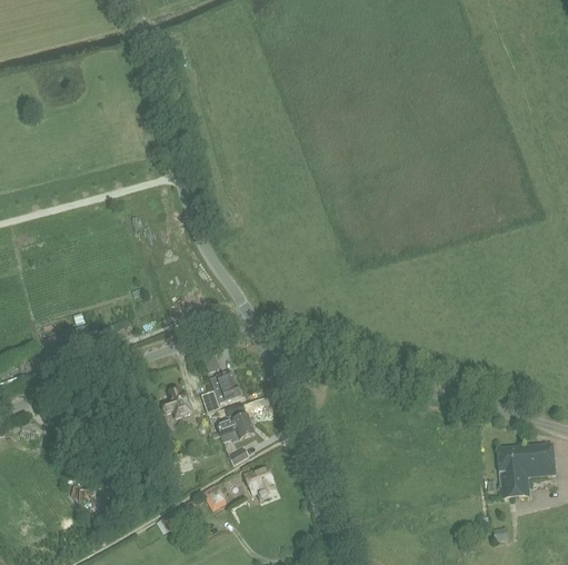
[(207,370),(219,367),(212,349),(201,354),(207,370)]
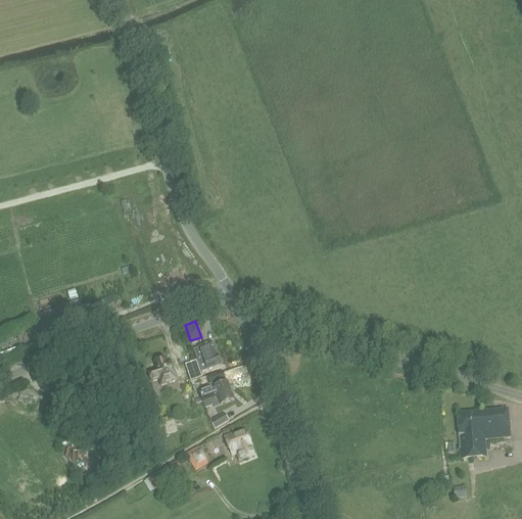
[(200,368),(220,361),(211,339),(198,344),(198,345),(193,347),(200,368)]
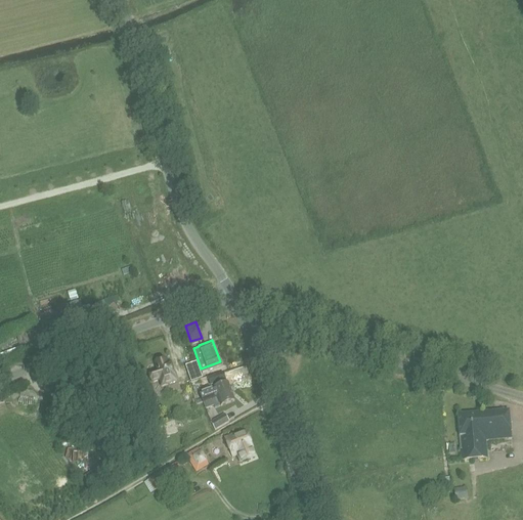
[(22,347),(3,356),(6,361),(25,353),(22,347)]
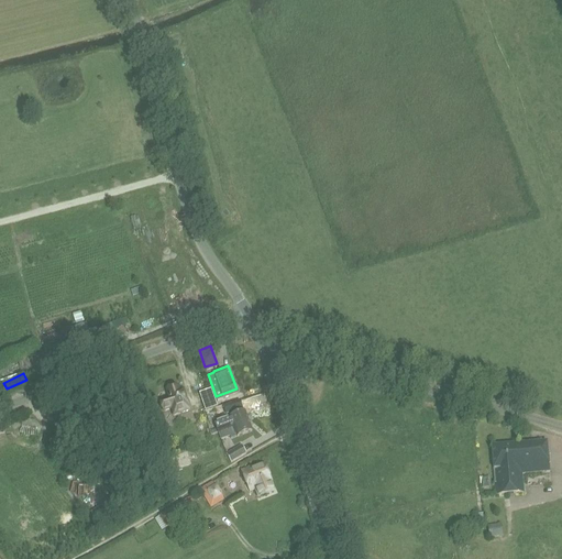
[(180,402),(183,408),(188,407),(183,387),(179,388),(177,383),(167,386),(169,395),(160,398),(163,407),(180,402)]
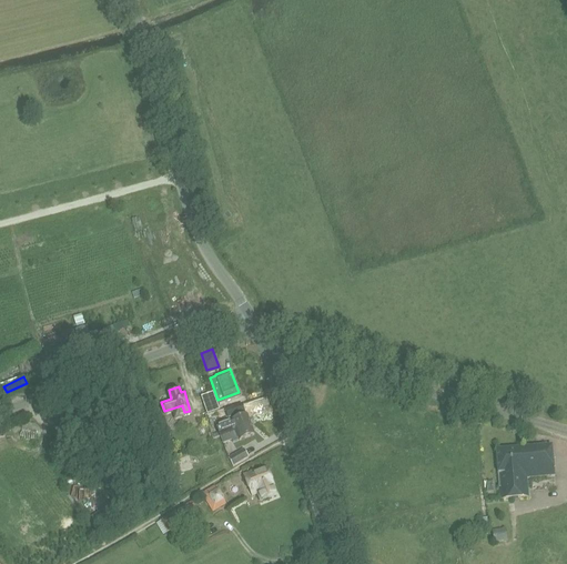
[(208,408),(218,404),(214,396),(204,400),(208,408)]
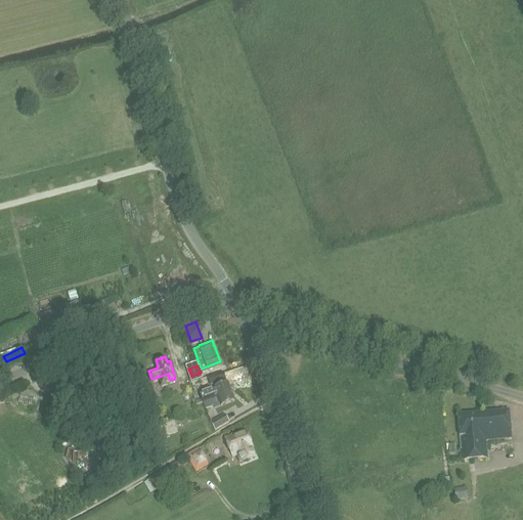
[(213,372),(194,378),(197,384),(218,378),(216,371),(213,372)]
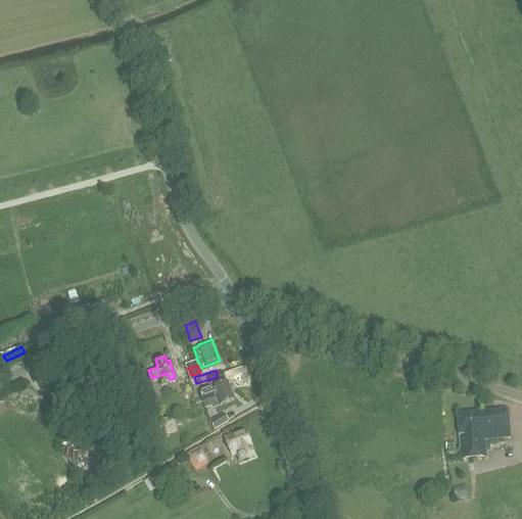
[(199,389),(201,398),(231,388),(228,379),(199,389)]
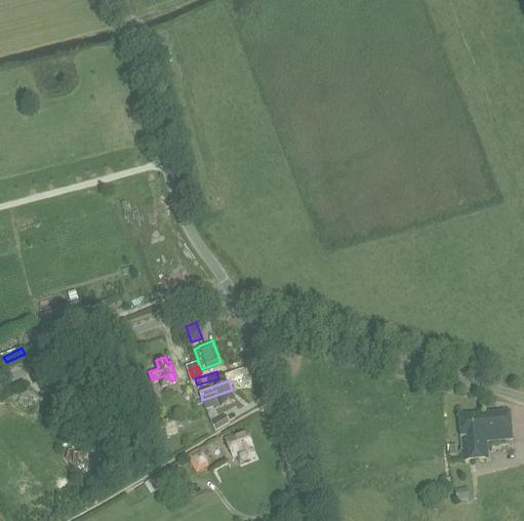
[(235,399),(232,390),(202,400),(204,406),(214,403),(215,406),(235,399)]
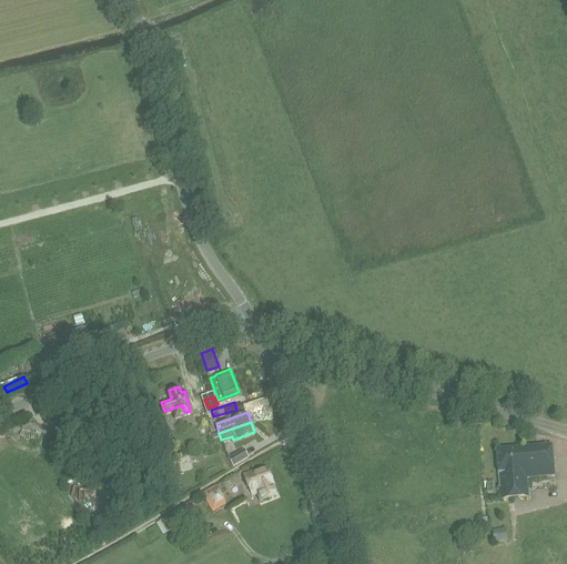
[(160,435),(170,431),(166,423),(157,427),(160,435)]
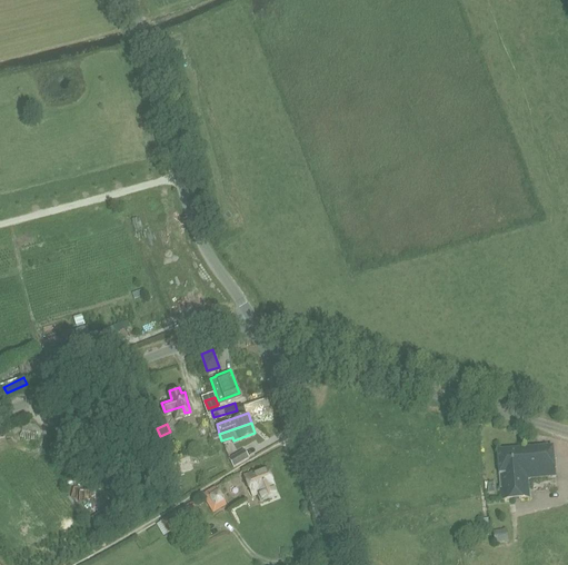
[(556,472),(554,443),(497,447),(501,496),(529,494),(527,474),(556,472)]
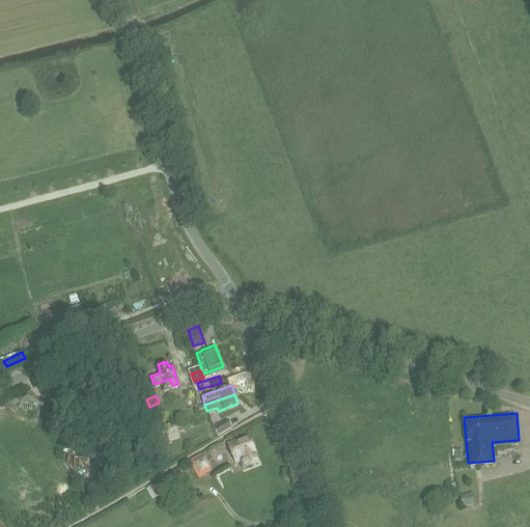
[(226,417),(223,419),(213,425),(217,432),(230,424),(226,417)]
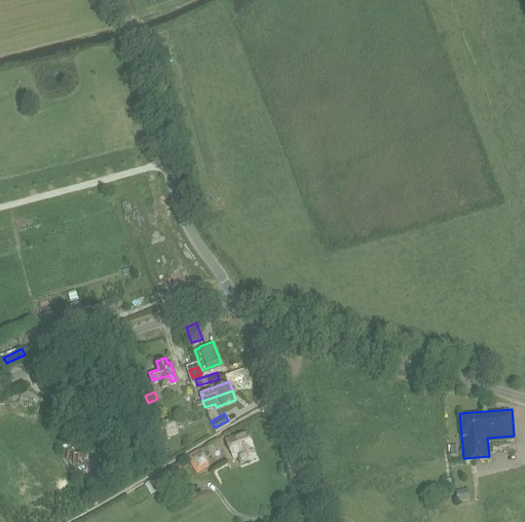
[(166,423),(155,426),(157,435),(169,431),(166,423)]
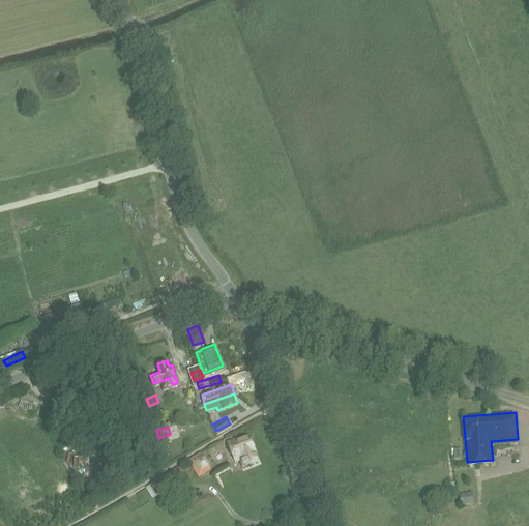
[(254,449),(248,434),(237,438),(236,436),(227,439),(233,459),(243,456),(242,454),(244,453),(248,464),(258,460),(254,449)]
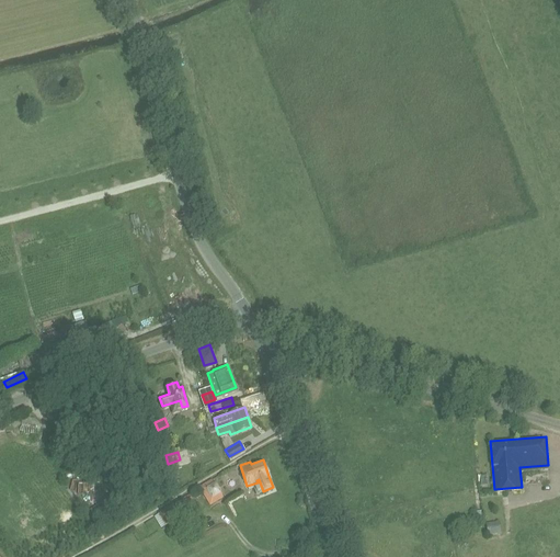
[(200,485),(209,501),(223,495),(215,479),(214,480),(212,477),(200,485)]
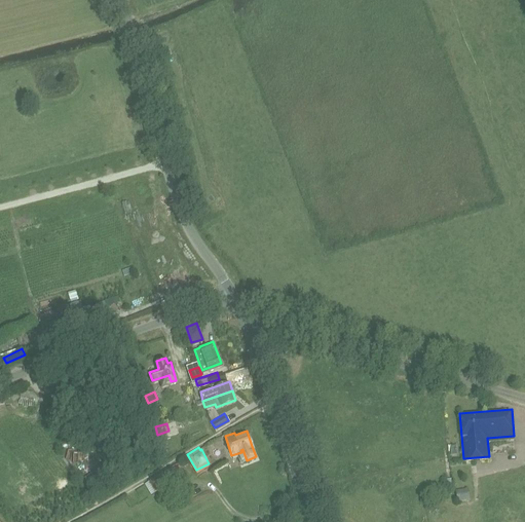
[(154,489),(184,471),(179,461),(156,474),(148,479),(154,489)]
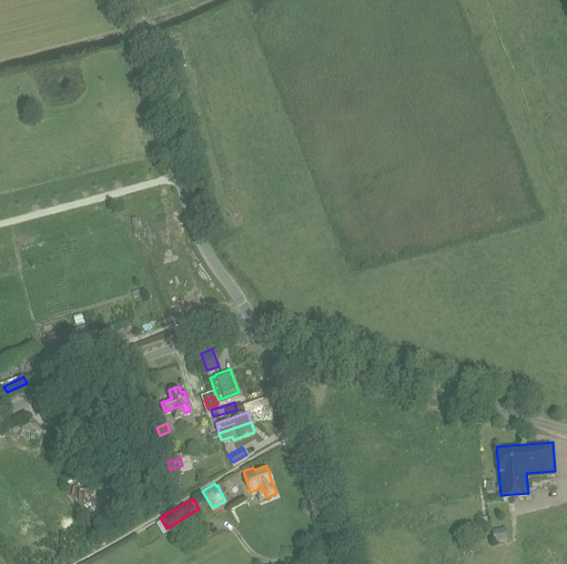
[(109,501),(91,513),(98,523),(117,511),(109,501)]
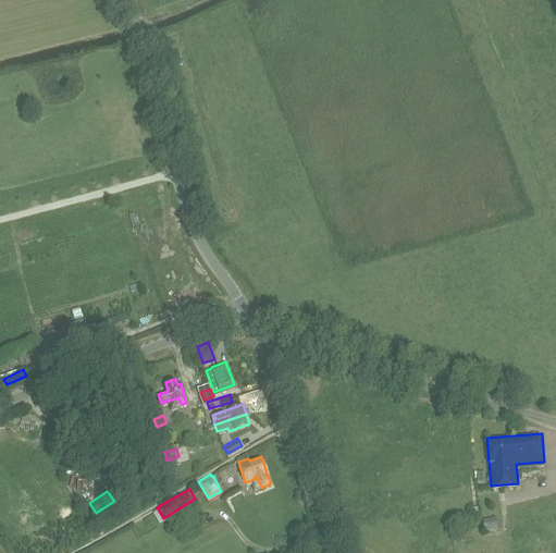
[(495,514),(481,517),(483,529),(497,526),(495,514)]
